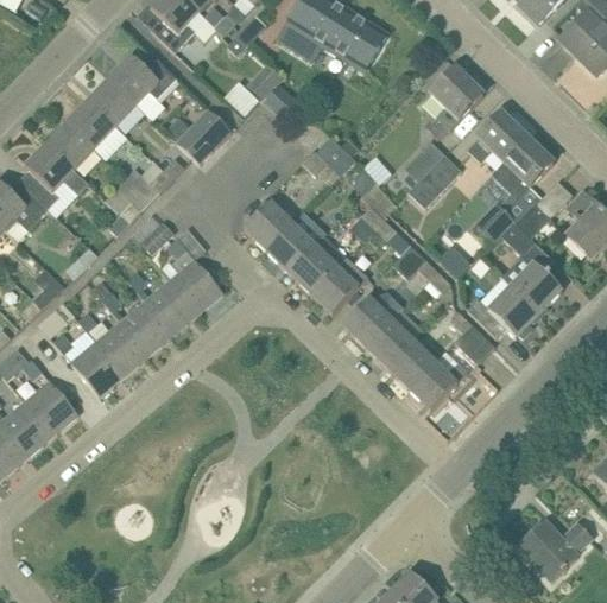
[(0,1),(19,11),(25,0),(0,0),(0,1)]
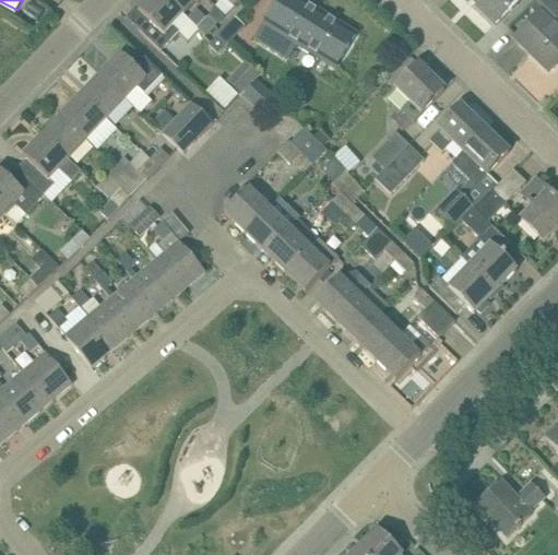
[(182,11),(170,0),(144,0),(138,8),(147,18),(138,27),(159,49),(178,30),(173,23),(182,12),(182,11)]
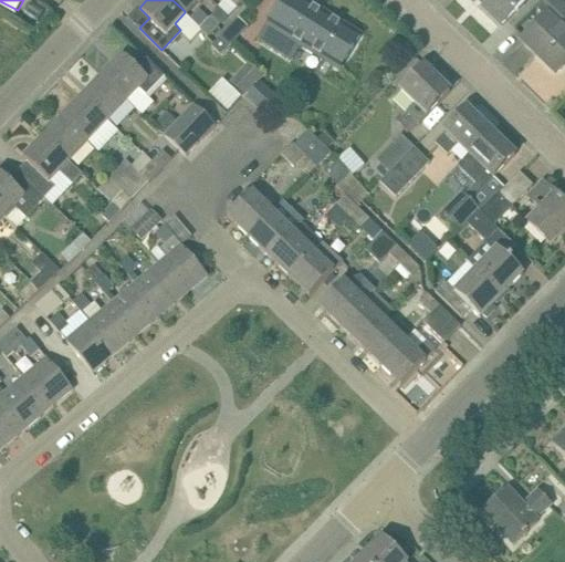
[(173,0),(185,11),(196,0),(173,0)]
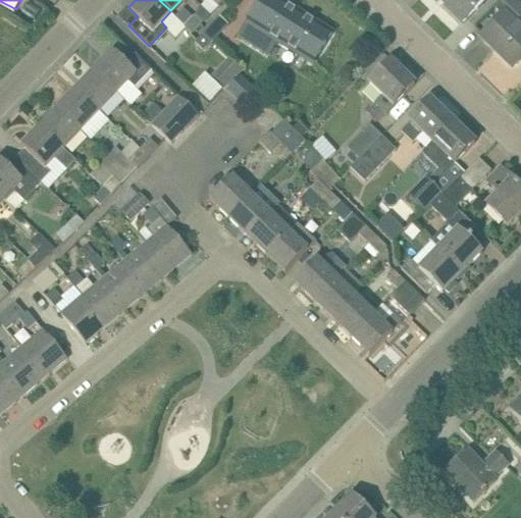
[(277,39),(312,60),(331,30),(283,0),(258,0),(239,32),(270,51),(277,39)]
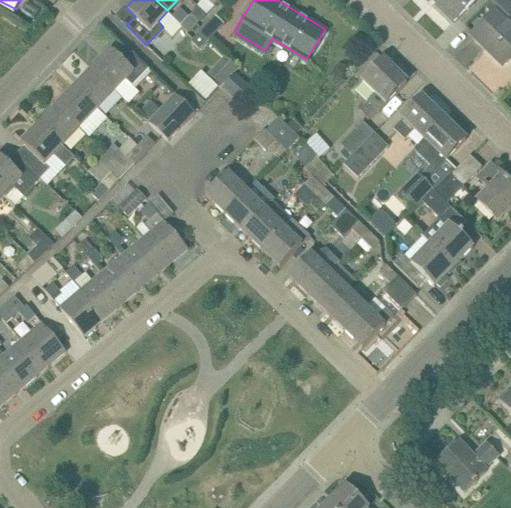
[(435,0),(453,17),(469,0),(435,0)]
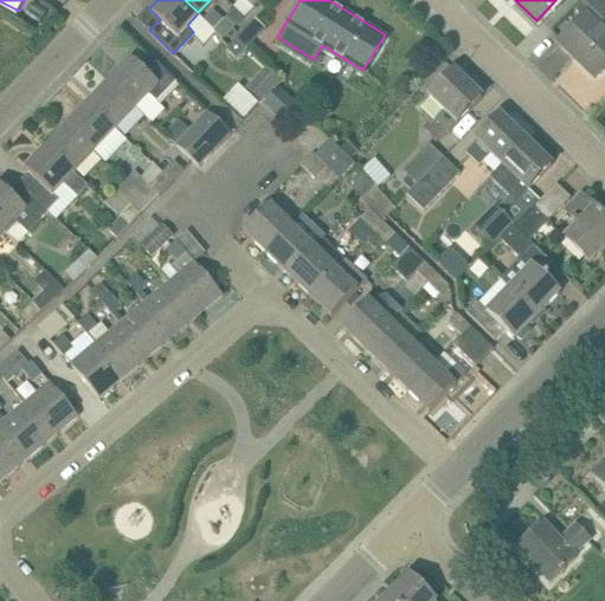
[(604,5),(599,0),(581,0),(575,7),(583,14),(558,40),(573,55),(577,51),(598,71),(604,63),(604,5)]
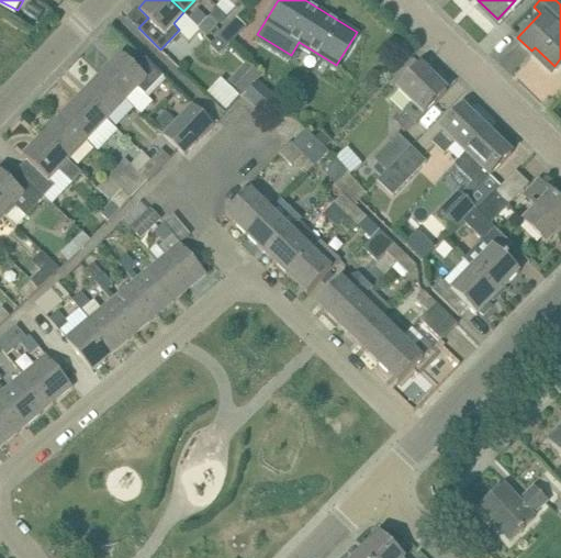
[(209,13),(197,25),(205,33),(217,21),(209,13)]
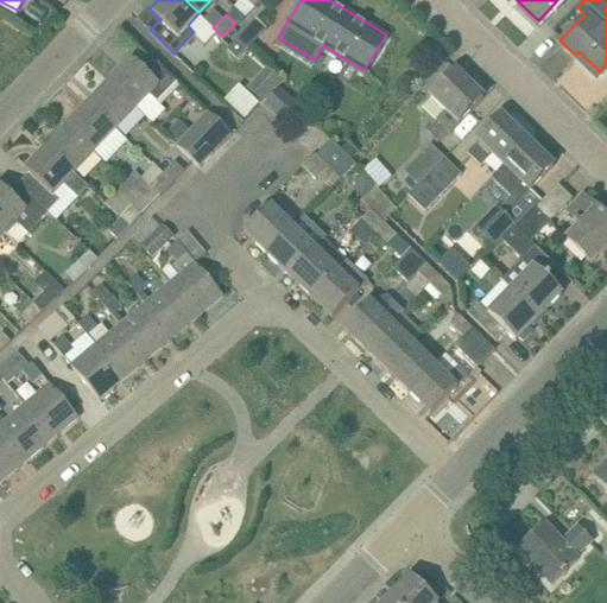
[(238,31),(245,42),(264,29),(257,18),(238,31)]
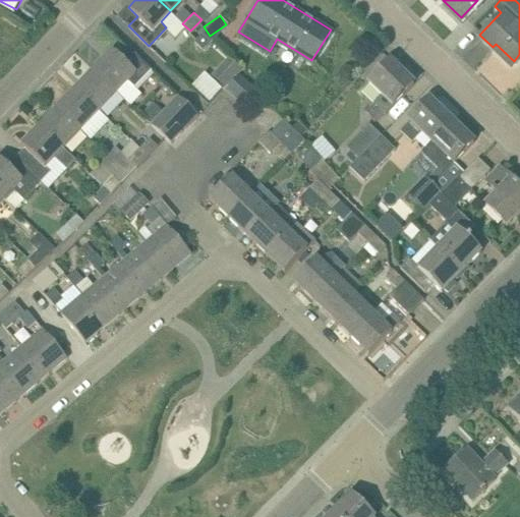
[(203,32),(193,40),(203,48),(211,40),(203,32)]
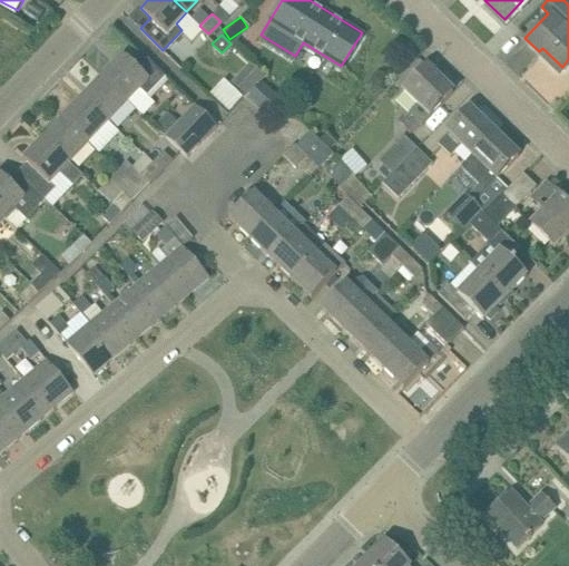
[(108,68),(101,75),(114,86),(127,98),(128,99),(143,113),(154,100),(147,93),(149,89),(155,84),(165,74),(155,64),(147,57),(137,67),(123,52),(116,59),(108,68)]
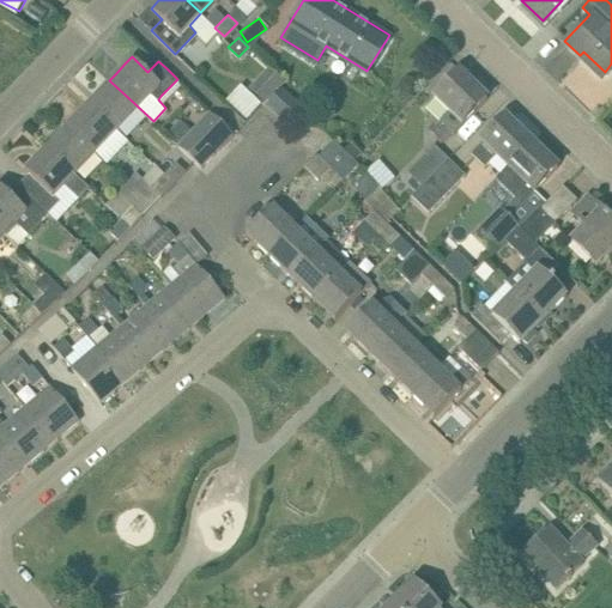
[(248,86),(265,102),(285,80),(268,65),(248,86)]
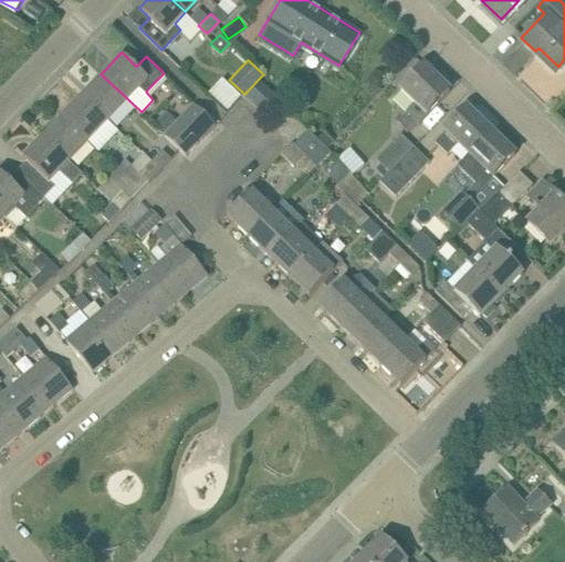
[(424,63),(408,80),(400,87),(414,101),(396,120),(406,129),(416,120),(417,121),(449,89),(424,63)]
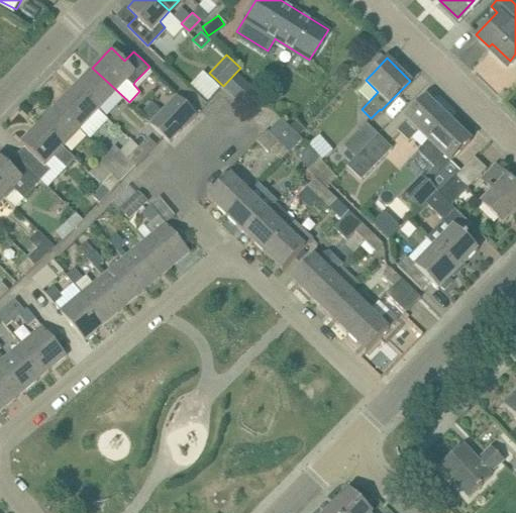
[(92,68),(75,86),(98,108),(115,89),(92,68)]
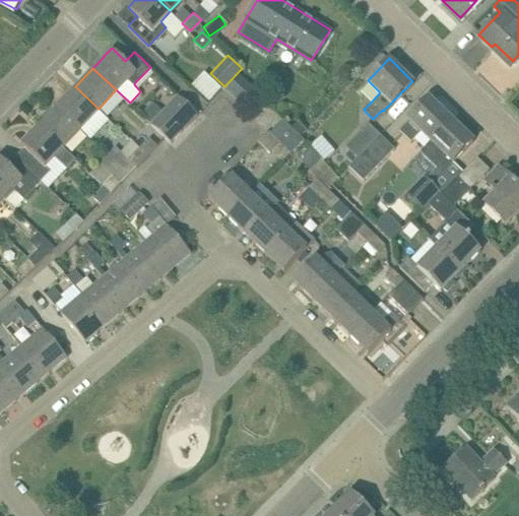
[(99,109),(75,86),(57,105),(80,127),(99,109)]
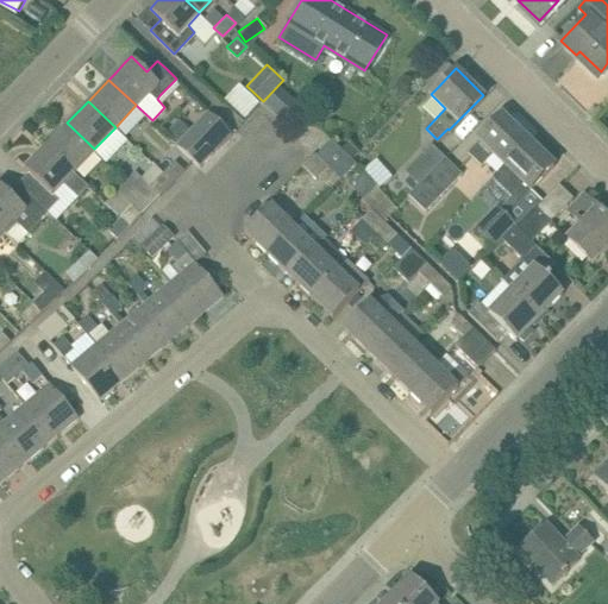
[(208,109),(176,143),(199,165),(231,132),(208,109)]
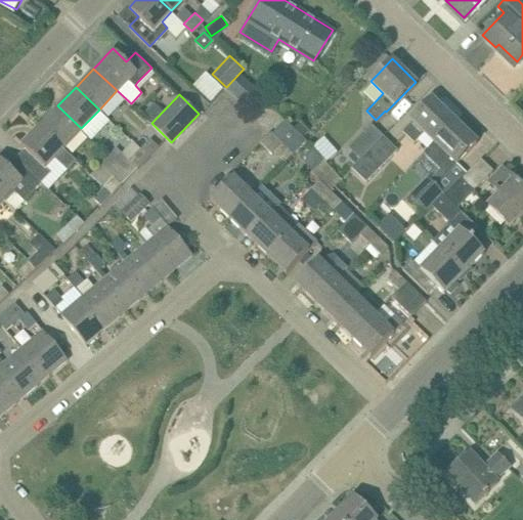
[(424,131),(433,140),(453,119),(432,97),(411,119),(402,130),(413,141),(424,131)]
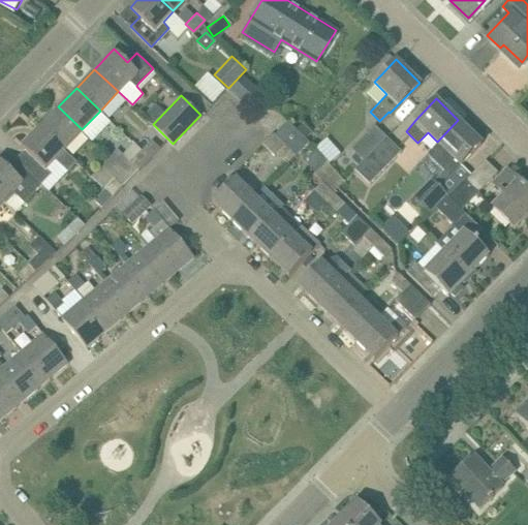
[(58,106),(39,127),(63,149),(82,129),(58,106)]
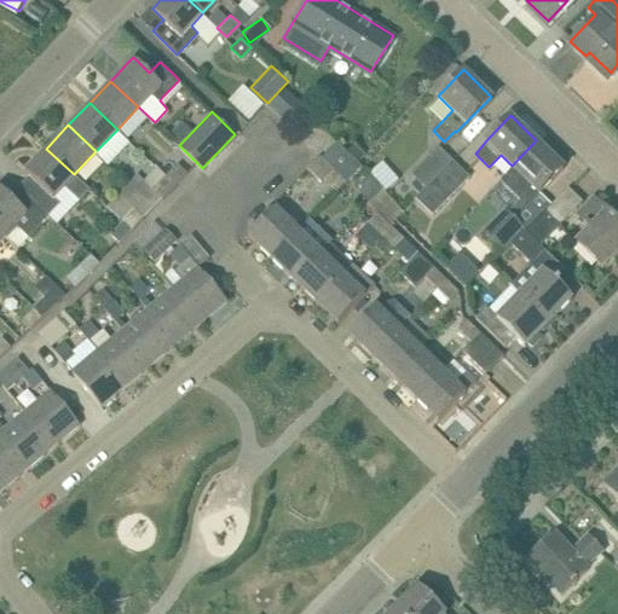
[(321,156),(346,180),(362,163),(357,158),(346,149),(336,139),(321,156)]
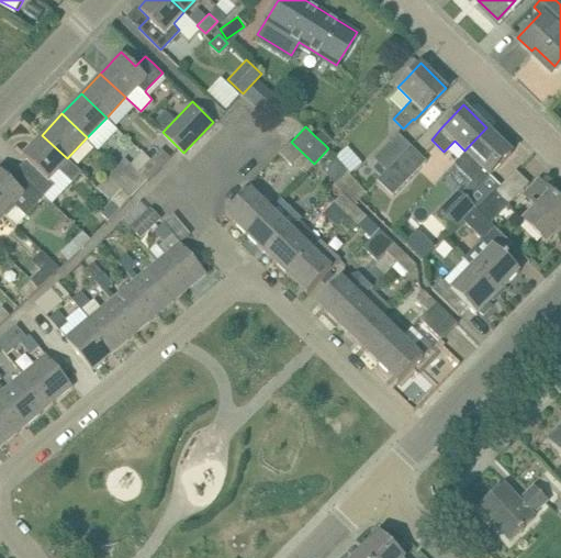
[(486,127),(464,151),(453,162),(472,179),(460,191),(458,190),(439,209),(456,224),(461,218),(474,205),(477,208),(500,183),(489,174),(511,151),(486,127)]
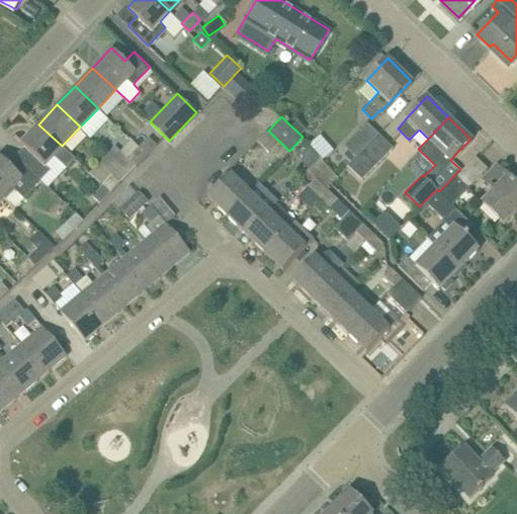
[(295,119),(289,124),(298,133),(304,127),(300,123),(295,119)]
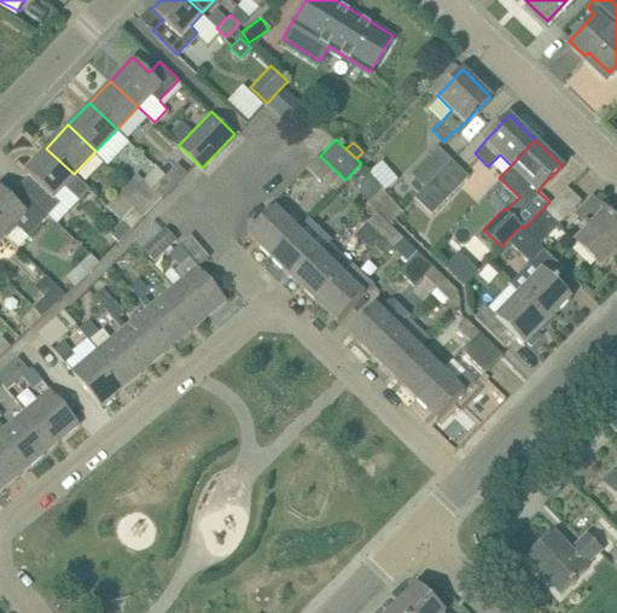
[(409,171),(424,185),(450,157),(437,144),(409,171)]
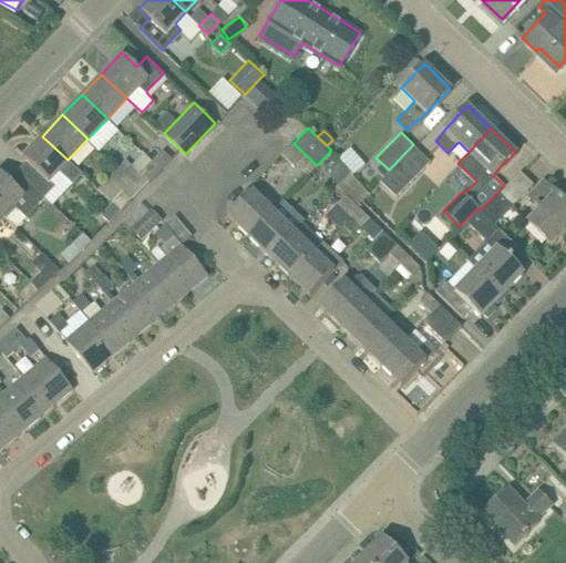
[(80,172),(68,160),(42,136),(22,156),(26,160),(16,170),(44,196),(51,203),(80,172)]
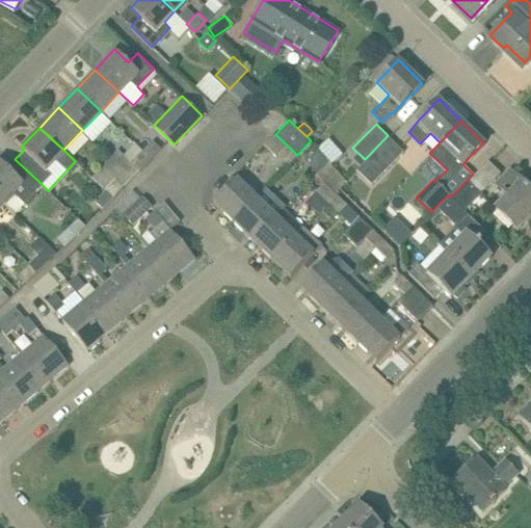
[(273,132),(264,141),(275,154),(277,152),(289,163),(297,155),(275,134),(273,132)]
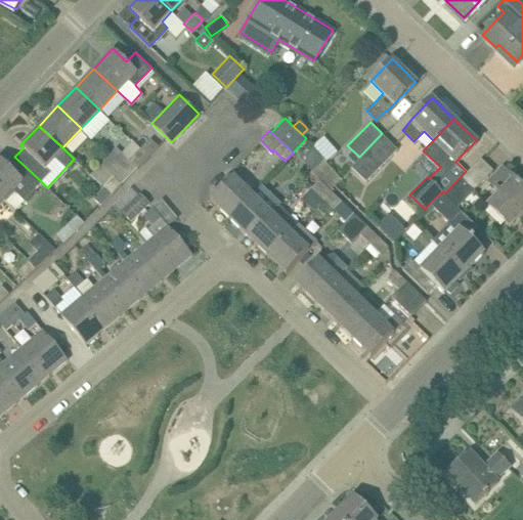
[(382,133),(359,157),(351,166),(365,180),(397,147),(382,133)]
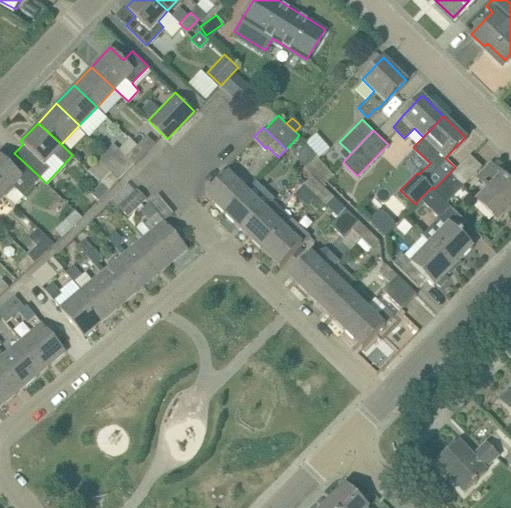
[(137,143),(145,150),(154,141),(146,133),(137,143)]
